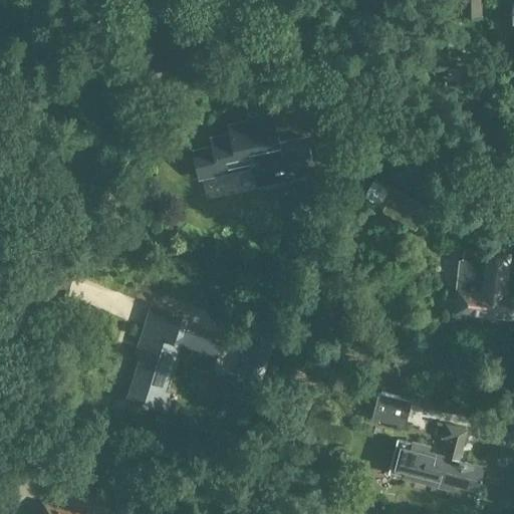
[(459,0),(459,15),(481,15),(481,0),(459,0)]
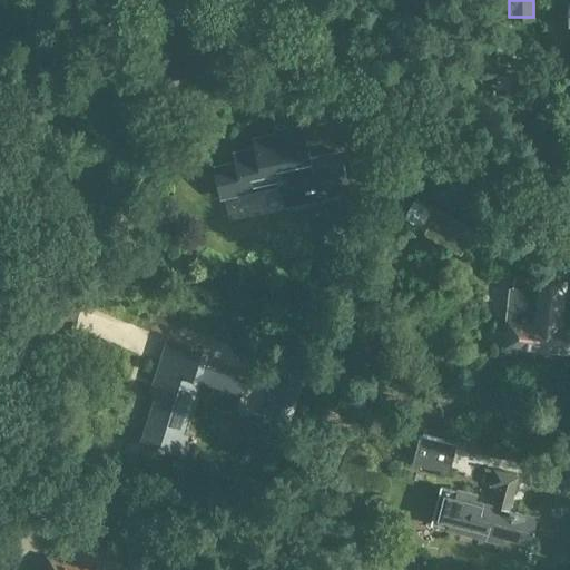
[(569,0),(553,0),(554,25),(567,25),(568,64),(569,64),(569,0)]
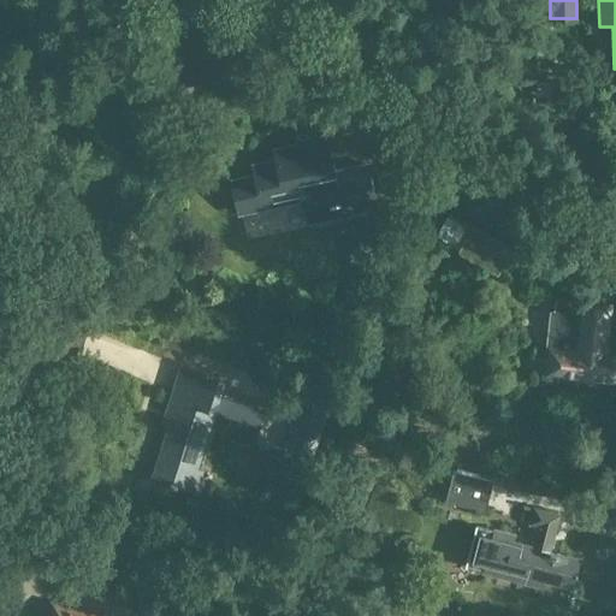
[(374,208),(365,165),(333,172),(325,137),(307,141),(307,143),(273,150),(276,161),(253,166),(255,177),(231,182),(238,214),(308,199),(313,223),(374,208)]
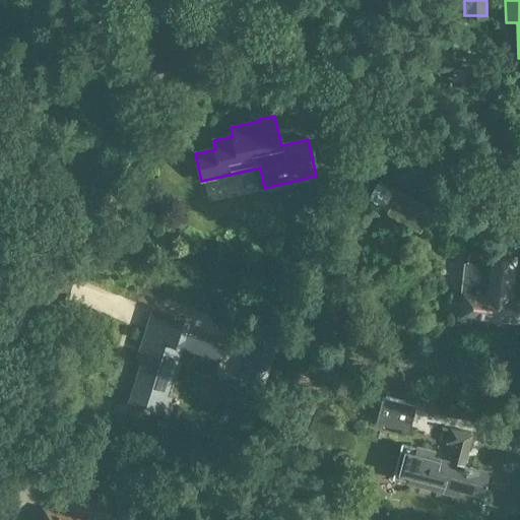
[(400,190),(387,212),(419,232),(433,209),(400,190)]
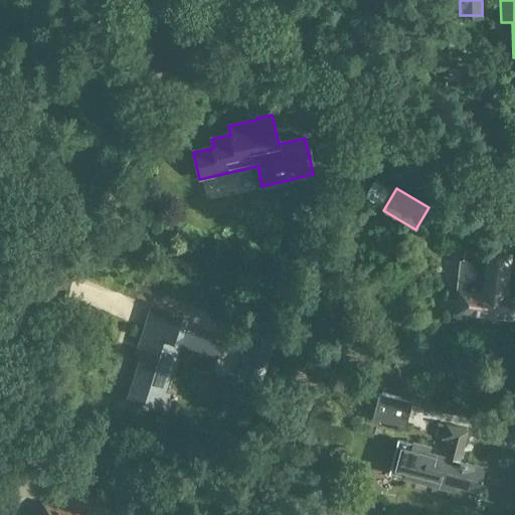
[(514,298),(504,298),(508,254),(488,253),(488,251),(468,250),(464,253),(464,261),(460,261),(457,293),(459,293),(457,315),(514,319),(514,298)]
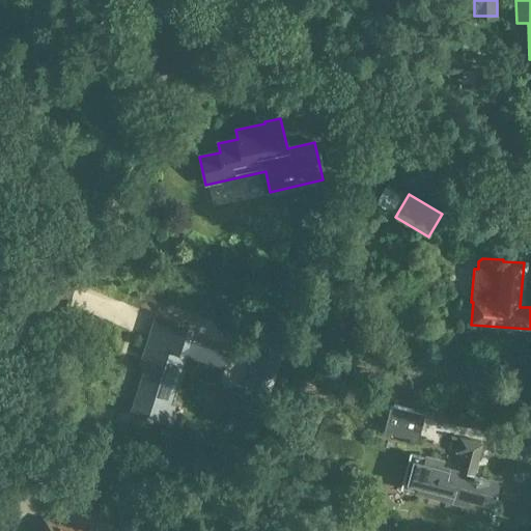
[(150,357),(132,414),(170,426),(176,407),(169,403),(182,366),(218,379),(225,356),(183,342),(188,328),(158,317),(145,355),(150,357)]
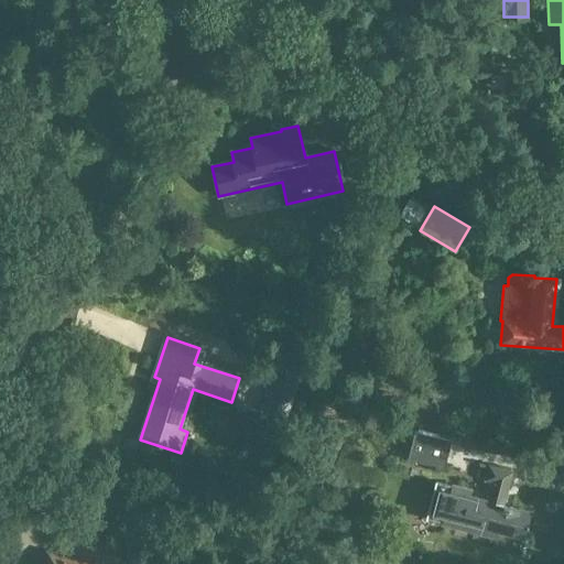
[(262,409),(283,415),(297,373),(275,366),(262,409)]
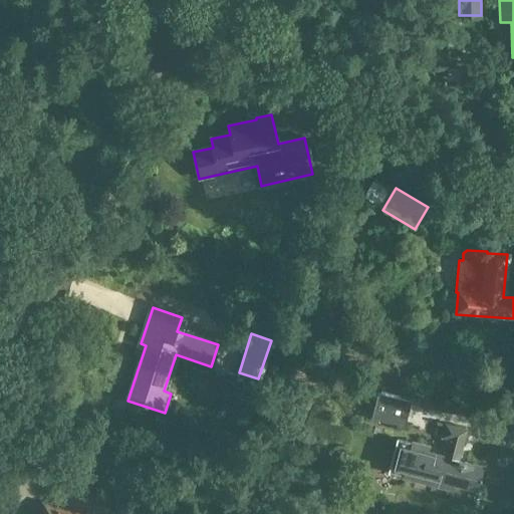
[(326,386),(366,397),(367,398),(371,384),(330,372),(326,386)]
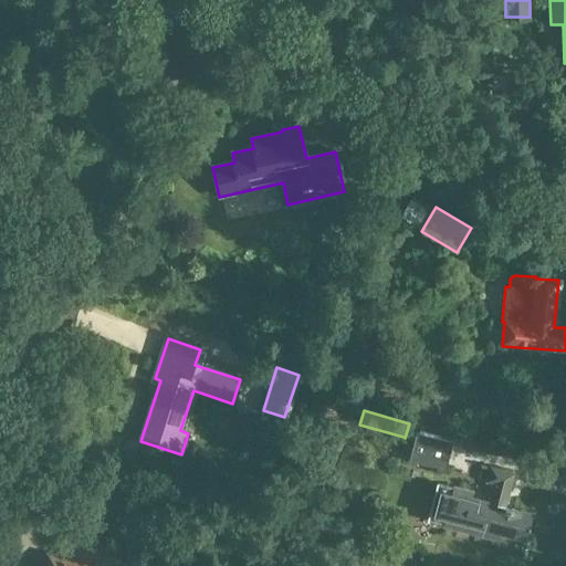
[(408,461),(446,470),(452,442),(440,439),(441,436),(420,430),(419,433),(416,432),(408,461)]
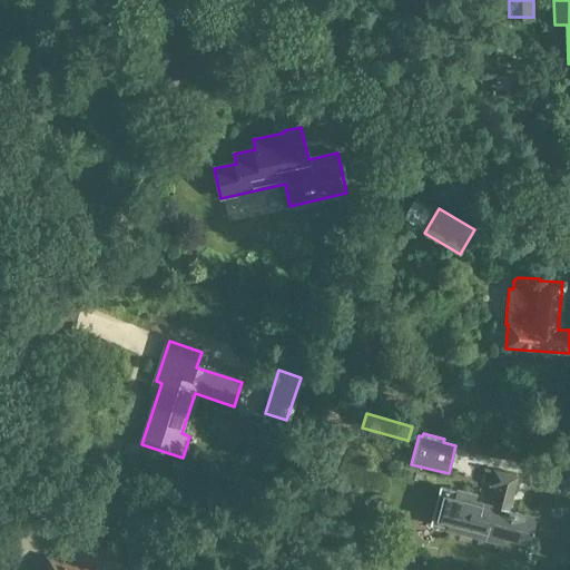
[(487,485),(498,488),(493,504),(475,499),(477,493),(457,489),(455,491),(440,488),(431,523),(448,528),(446,530),(502,544),(503,539),(529,544),(536,519),(508,512),(516,478),(490,471),(487,485)]
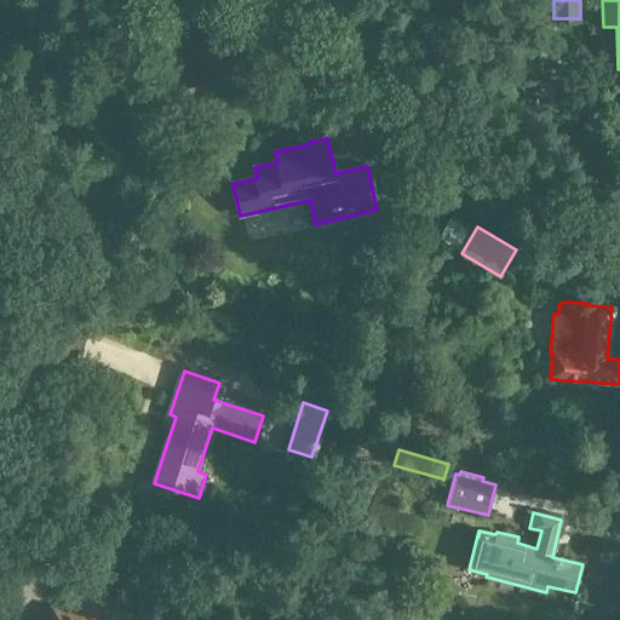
[(87,619),(53,609),(50,619),(87,619)]
